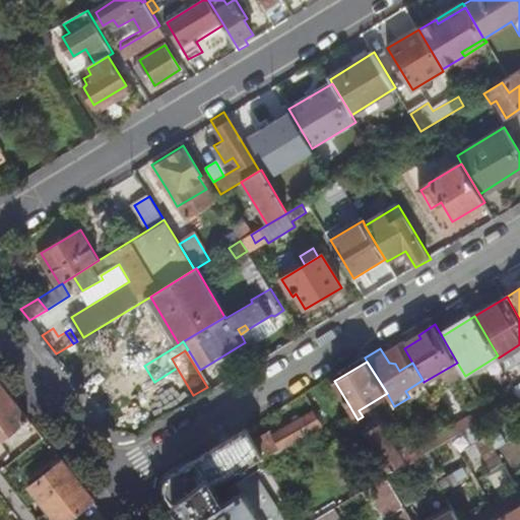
[(138,369),(146,382),(152,379),(144,366),(138,369)]
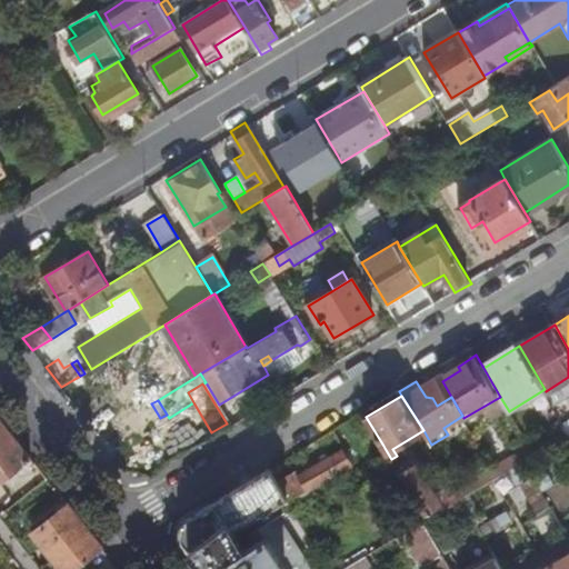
[(151,403),(125,420),(133,433),(160,418),(151,403)]
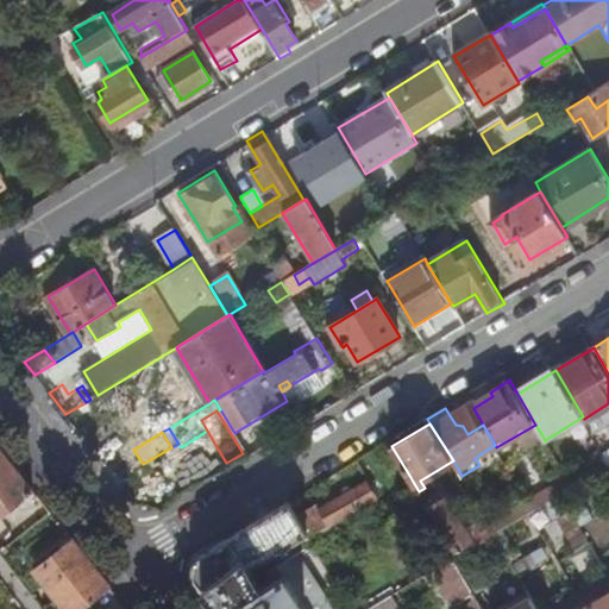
[(371,453),(393,488),(410,477),(391,446),(389,449),(387,444),(371,453)]
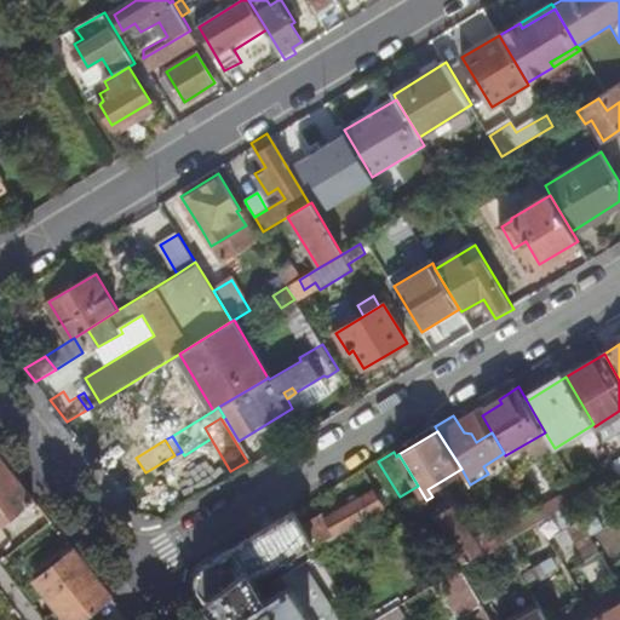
[(0,539),(6,546),(17,538),(6,522),(35,498),(0,453),(0,539)]
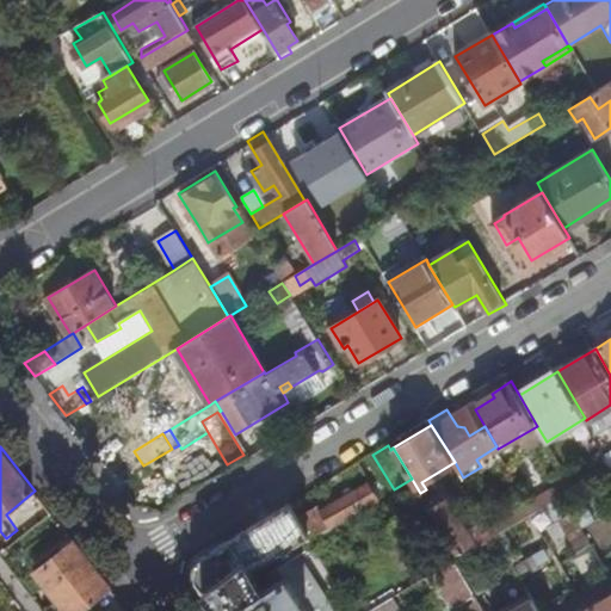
[(497,446),(476,460),(481,467),(501,454),(498,449),(497,446)]
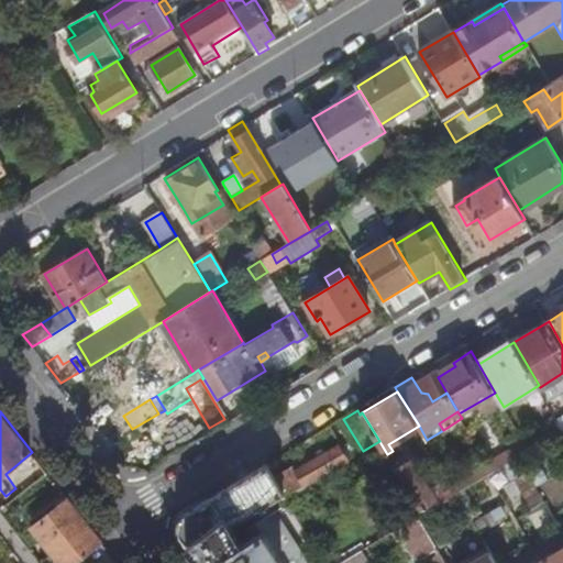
[(562,424),(559,419),(523,440),(525,442),(529,451),(562,430),(562,424)]
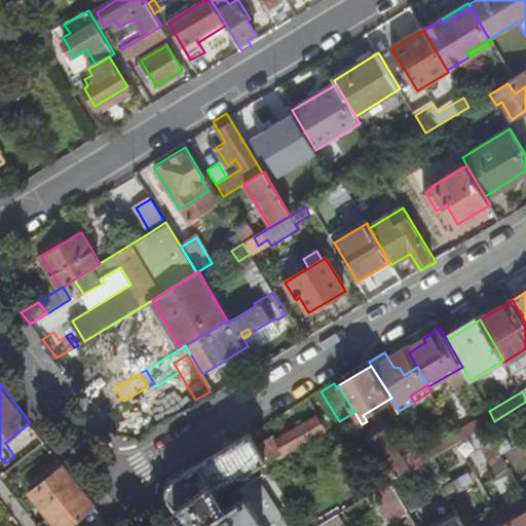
[(490,413),(456,434),(461,441),(471,436),(485,426),(494,421),(490,413)]
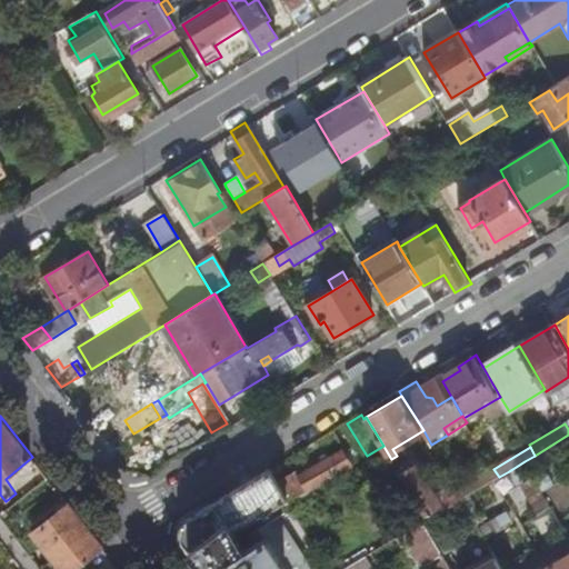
[(343,451),(301,477),(298,471),(281,481),(293,500),(351,465),(343,451)]
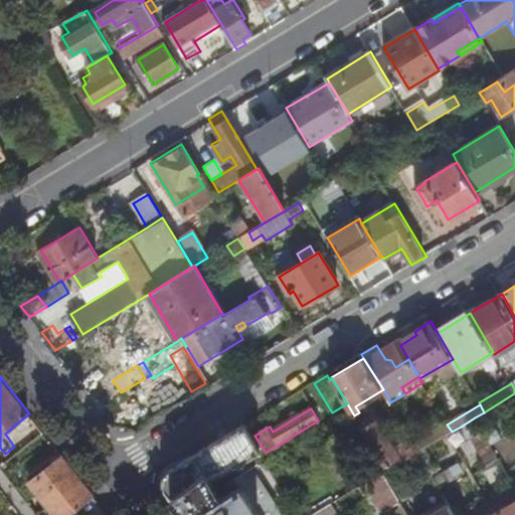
[(359,423),(387,471),(391,468),(418,452),(419,451),(414,442),(395,411),(389,415),(394,422),(388,426),(398,444),(394,447),(374,413),(359,423)]
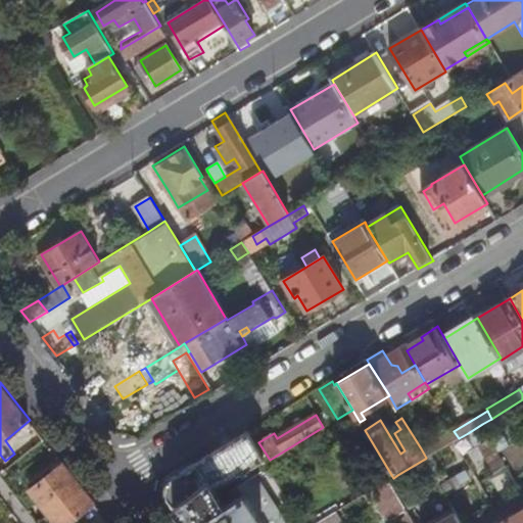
[(476,446),(463,455),(469,464),(482,457),(491,473),(507,464),(482,424),(468,433),(476,446)]
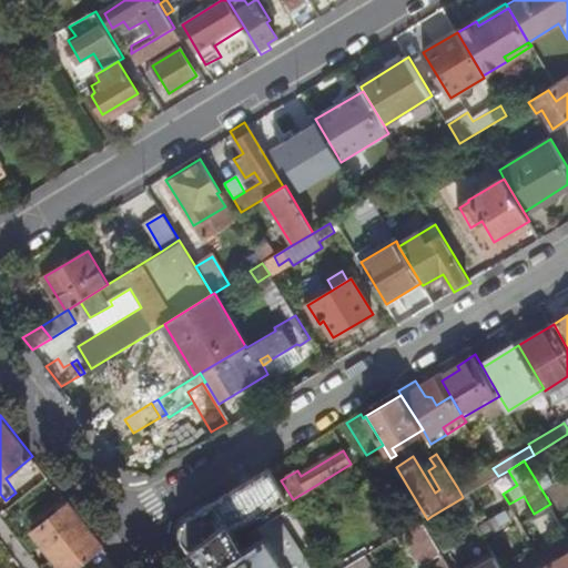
[(273,466),(189,518),(184,539),(191,549),(229,519),(249,553),(222,567),(286,567),(274,546),(308,526),(294,501),(293,499),(281,480),(273,466)]
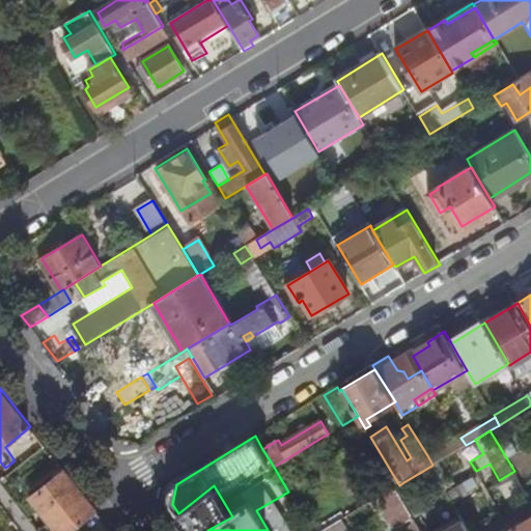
[(460,437),(427,455),(432,465),(466,445),(460,438),(460,437)]
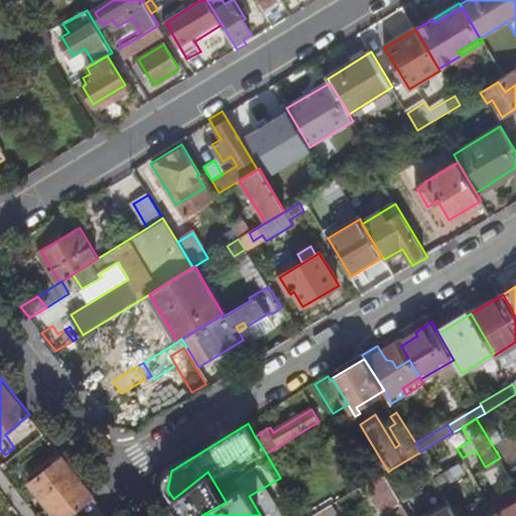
[(33,483),(58,515),(69,515),(77,511),(95,497),(65,459),(33,483)]
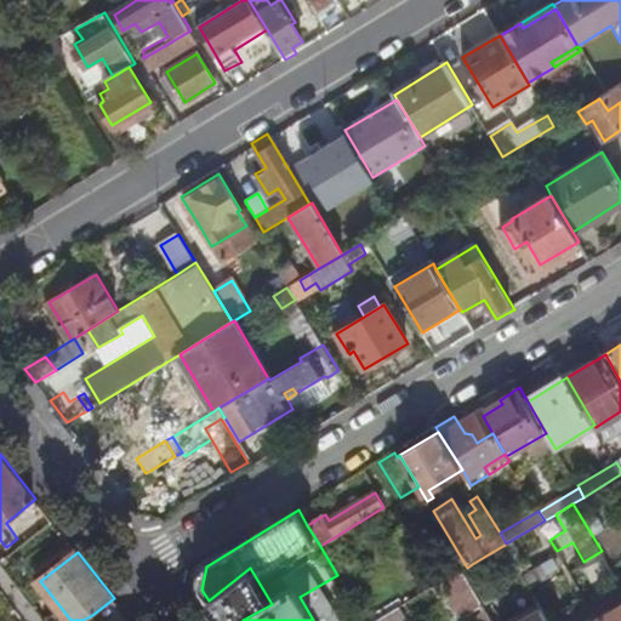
[(462,570),(483,604),(493,598),(472,564),(467,568),(462,570)]
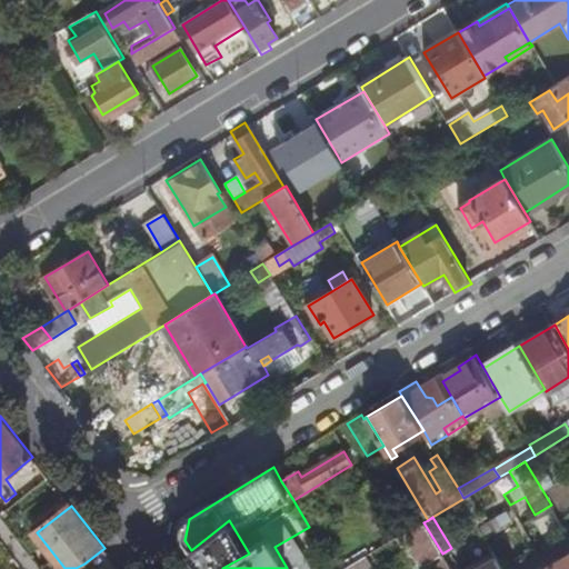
[(479,527),(486,538),(499,529),(493,518),(479,527)]
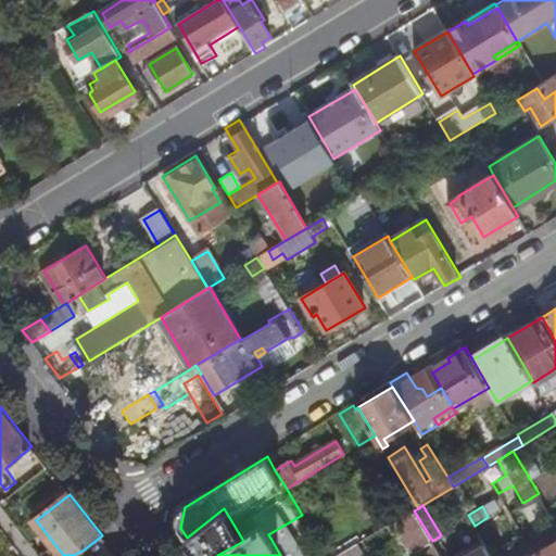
[(224,508),(187,538),(202,555),(217,555),(243,541),(224,508)]
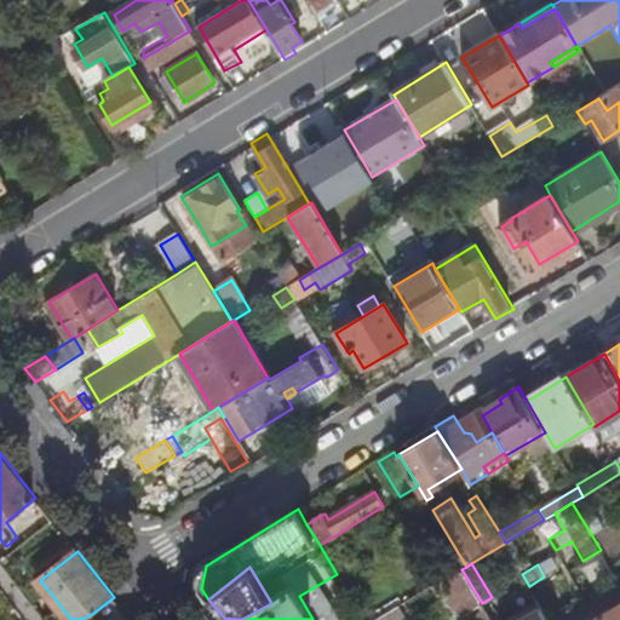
[(440,581),(463,618),(483,606),(482,603),(461,569),(440,581)]
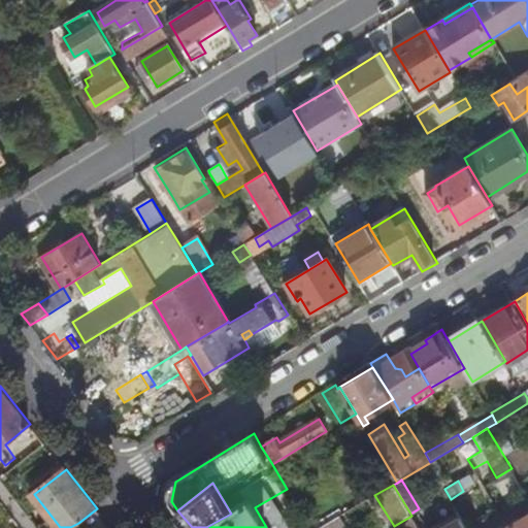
[(78,523),(81,527),(96,527),(106,520),(97,508),(78,523)]
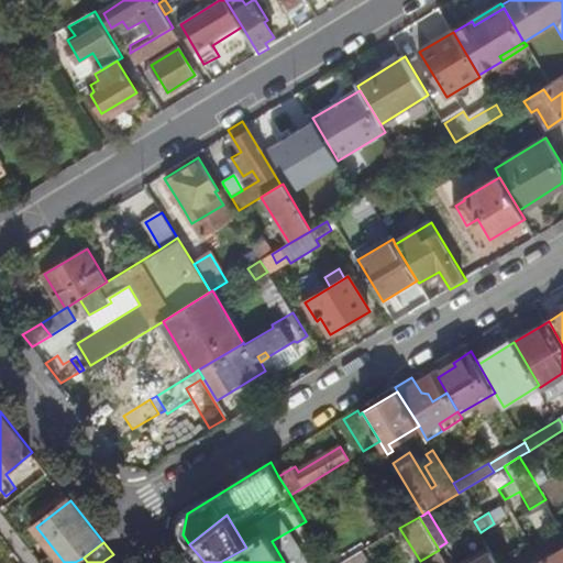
[(489,545),(460,562),(473,562),(493,552),(489,545)]
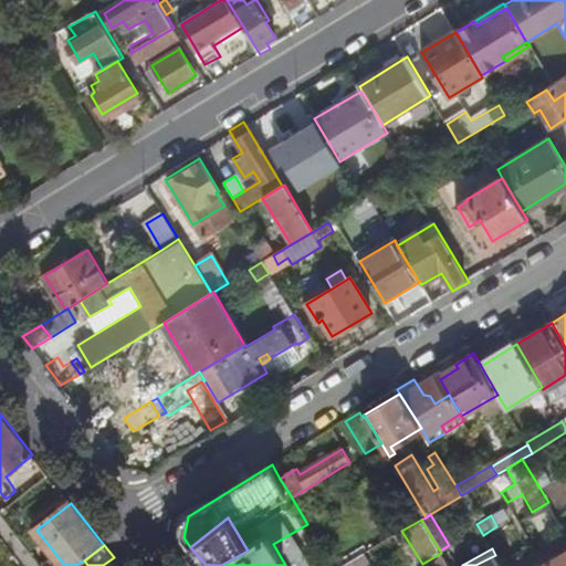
[(565,565),(565,549),(538,565),(565,565)]
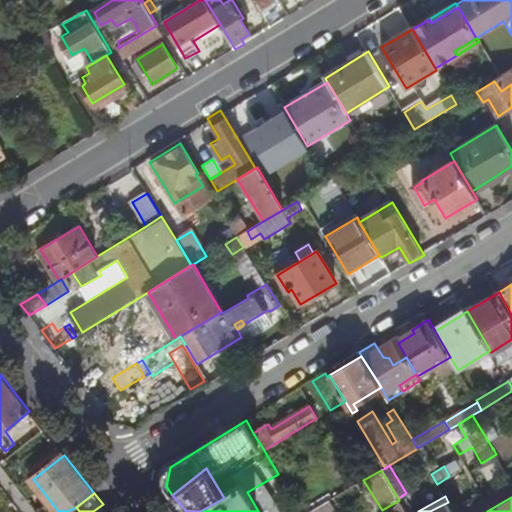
[(382,510),(382,511),(406,511),(399,500),(382,510)]
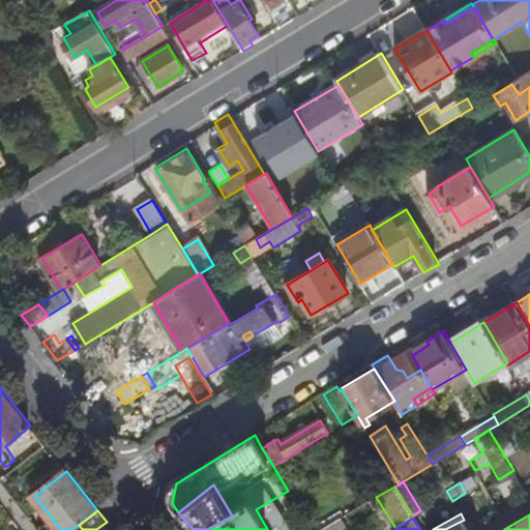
[(320,529),(347,529),(341,519),(320,529)]
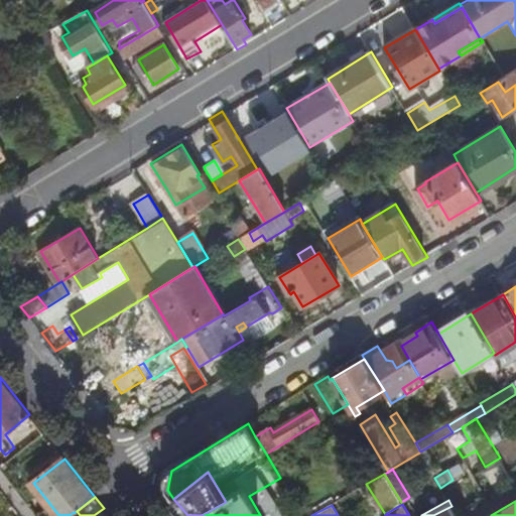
[(433,515),(457,515),(452,506),(433,515)]
